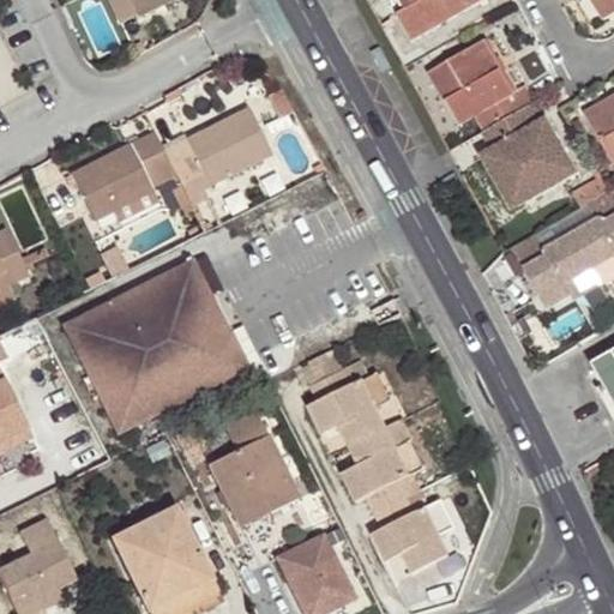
[(131,0),(139,17),(173,0),(131,0)]
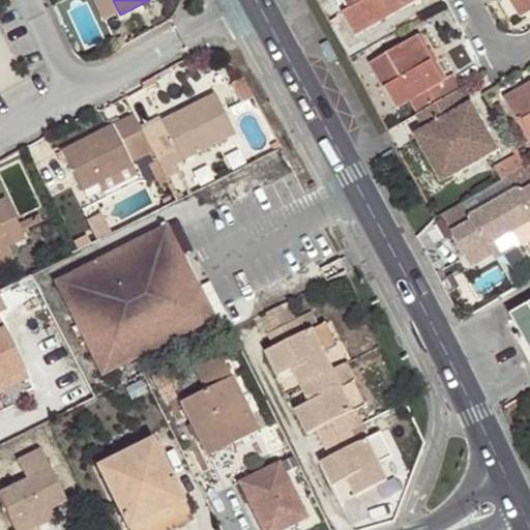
[(332,0),(342,13),(364,0),(332,0)]
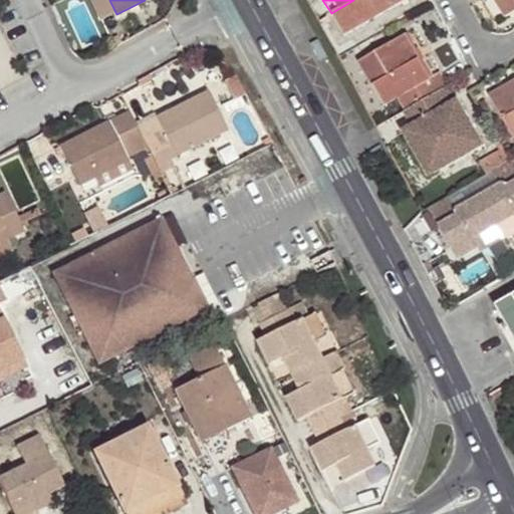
[(408,0),(353,0),(331,13),(343,35),(408,0)]
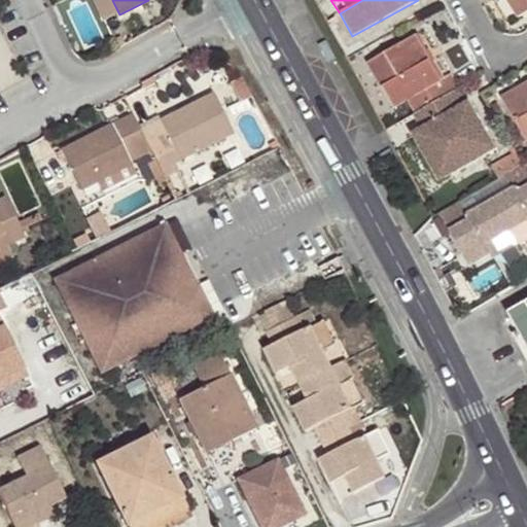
[(526,0),(504,0),(517,20),(526,12),(526,0)]
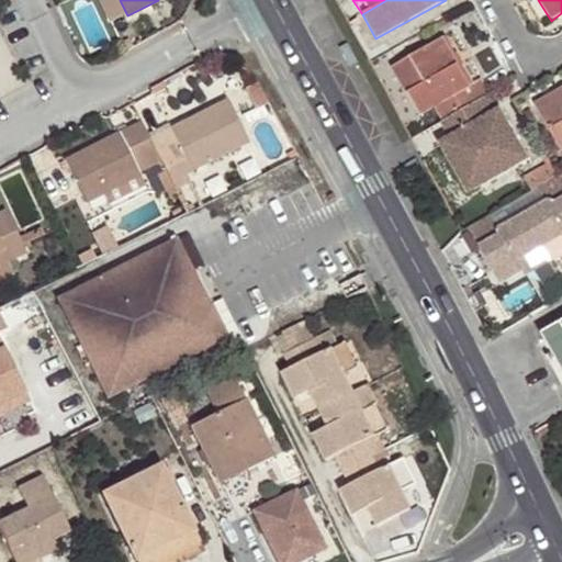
[(442,121),(490,94),(481,79),(469,86),(444,41),(392,68),(419,114),(434,107),(442,121)]
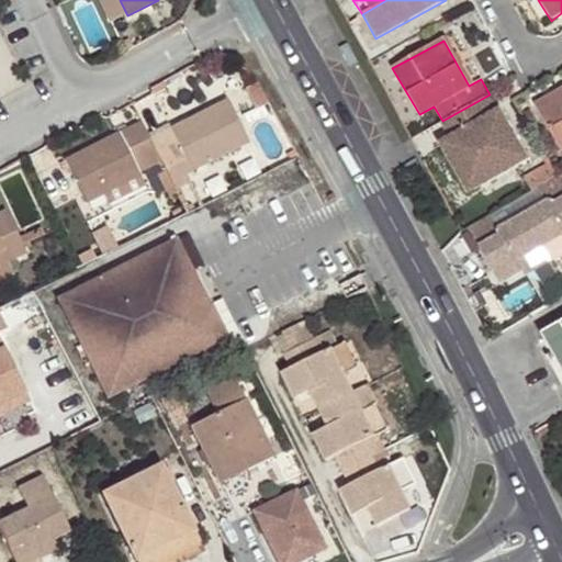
[(561,91),(536,107),(561,153),(561,91)]
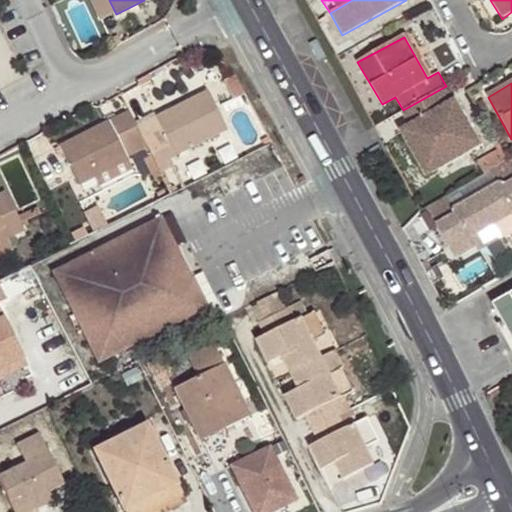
[(403,110),(401,112),(408,125),(435,172),(480,146),(447,86),(446,86),(403,110)]
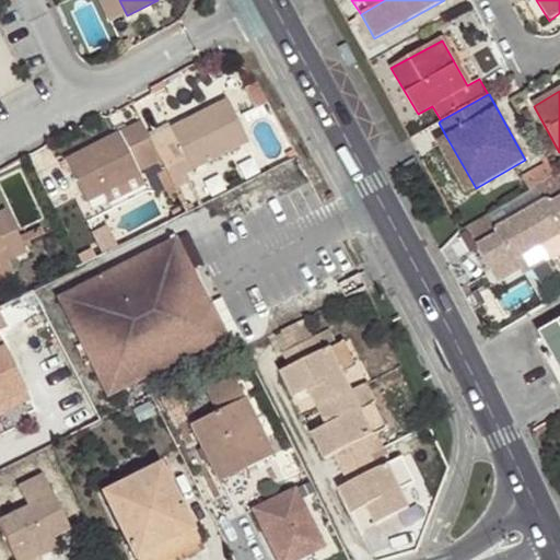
[(162,159),(176,188),(197,177),(191,168),(229,150),(247,140),(228,97),(171,126),(173,130),(152,140),(162,159)]
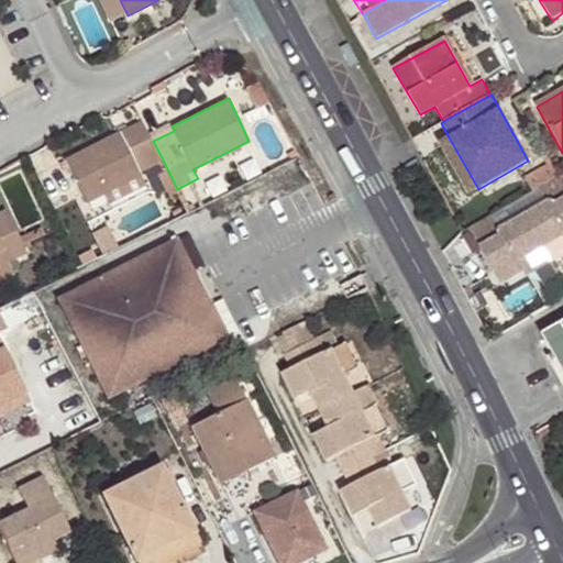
[(153,141),(143,120),(66,159),(89,202),(142,175),(140,172),(163,159),(153,141)]
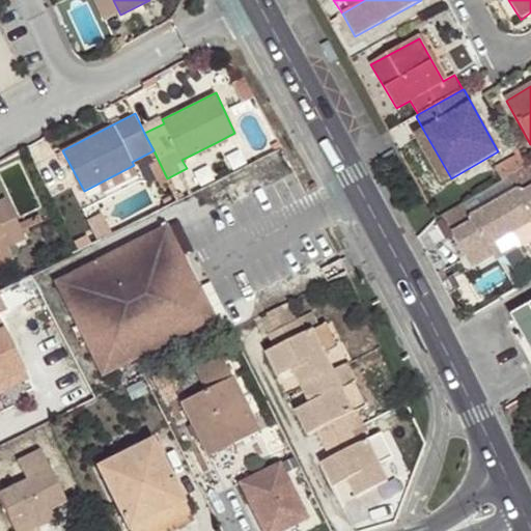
[(441,184),(451,178),(423,130),(414,135),(441,184)]
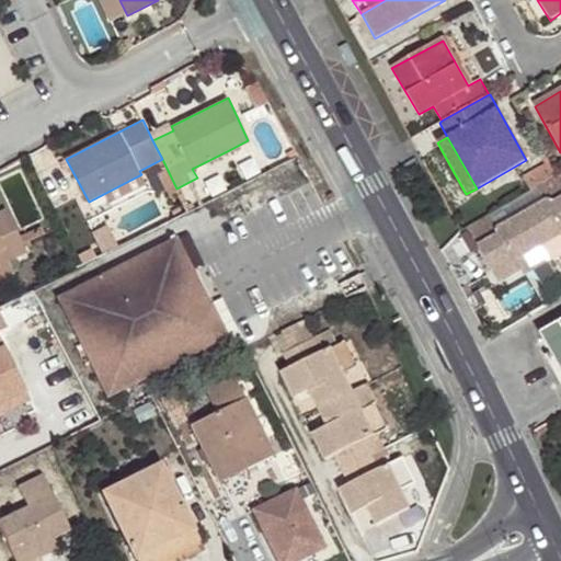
[(192,169),(197,178),(235,159),(229,150),(192,169)]
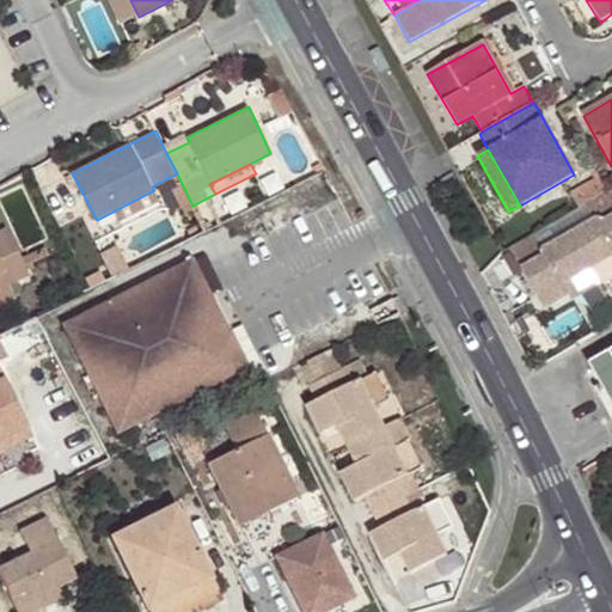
[(581,206),(606,191),(599,178),(570,194),(579,207),(581,206)]
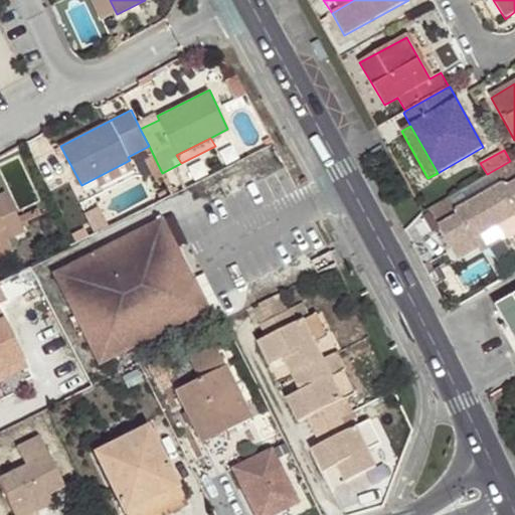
[(454,217),(434,229),(454,265),(475,251),(470,241),(514,217),(514,170),(510,161),(489,173),(498,189),(455,212),(452,214),(454,217)]
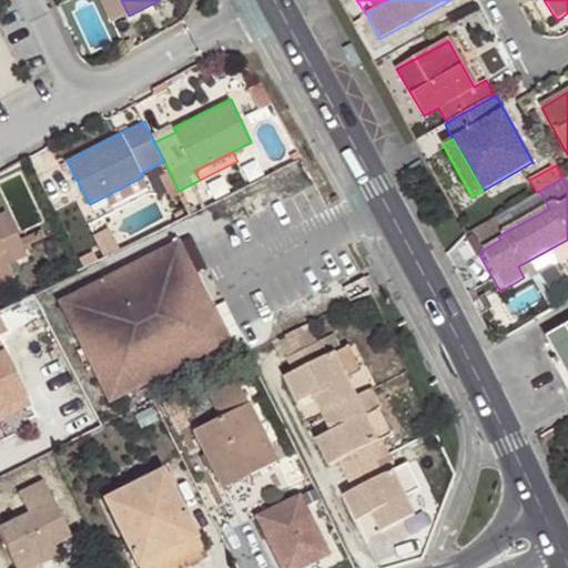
[(6,211),(0,213),(0,267),(27,254),(6,211)]
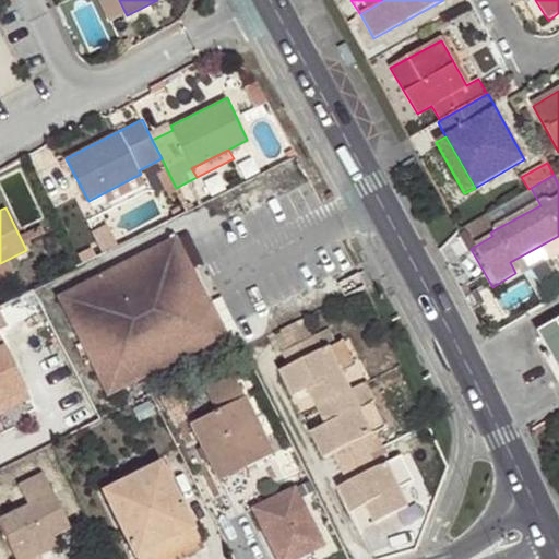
[(485,215),(460,229),(471,249),(492,236),(490,233),(494,230),(485,215)]
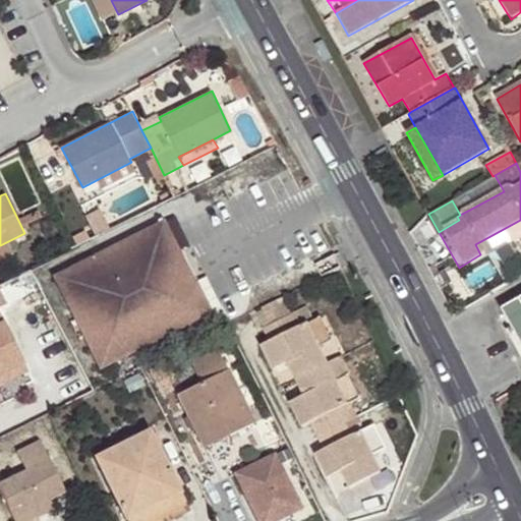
[(166,217),(54,274),(103,368),(215,311),(172,229),(166,217)]
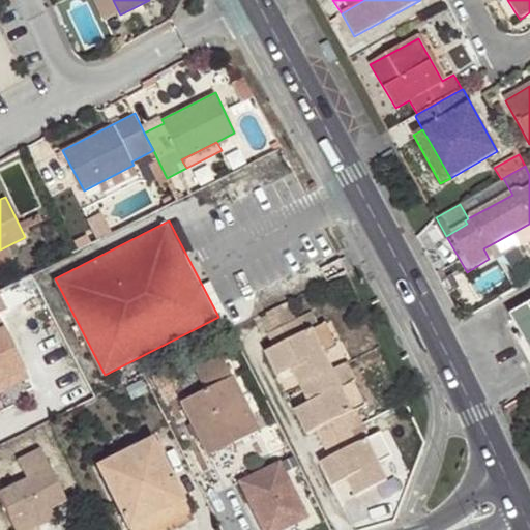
[(0,382),(25,371),(4,326),(0,327),(0,314),(6,312),(0,296),(0,382)]
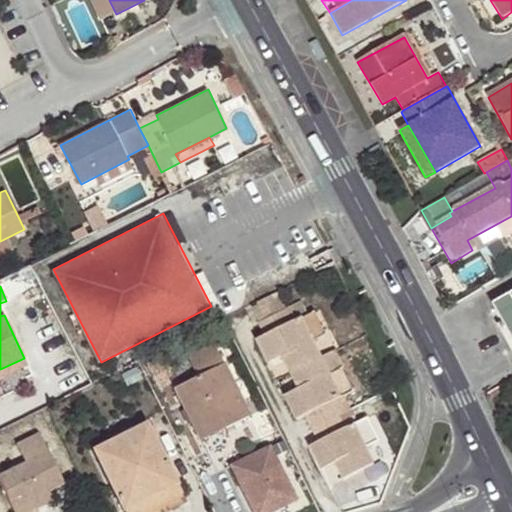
[(511,342),(511,293),(491,305),(511,342)]
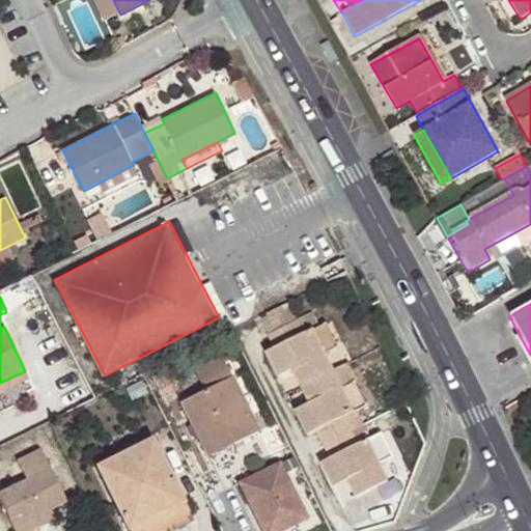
[(302,386),(333,370),(326,354),(340,347),(328,324),(313,331),(307,316),(272,334),(279,348),(269,353),(280,374),(294,368),(302,386)]
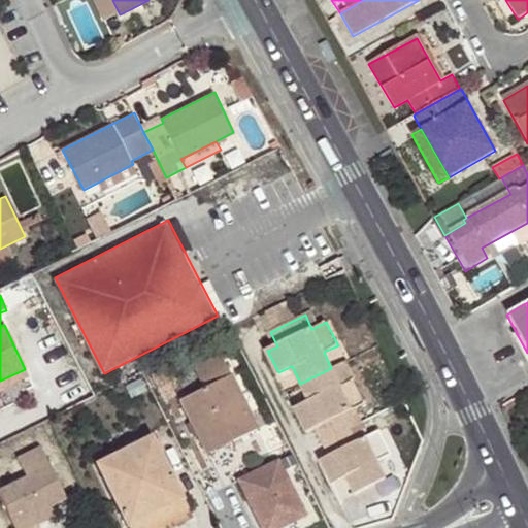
[(236,428),(240,436),(257,428),(221,355),(196,367),(206,388),(179,401),(201,444),(236,428)]
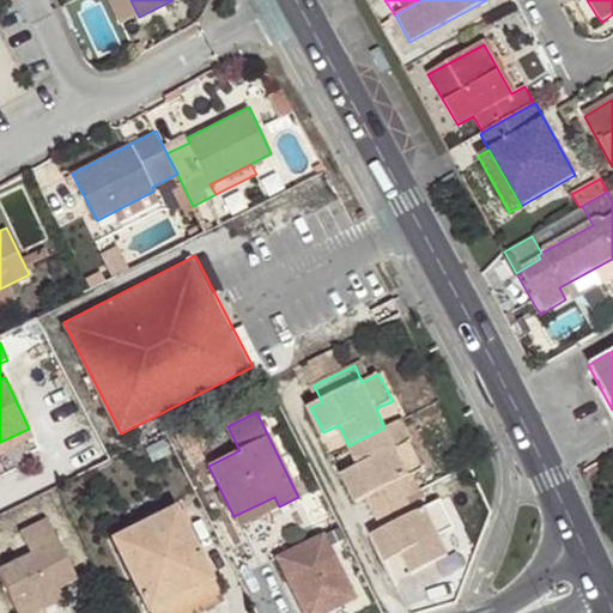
[(384,428),(349,445),(358,465),(343,473),(356,501),(365,496),(375,514),(406,498),(423,490),(414,473),(425,467),(401,420),(384,428)]
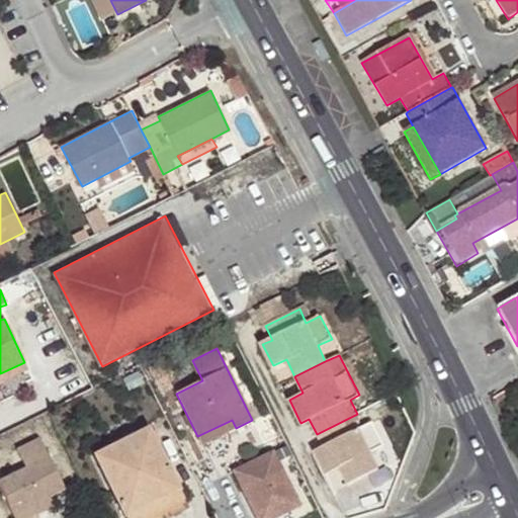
[(0,383),(28,370),(24,362),(0,373),(0,383)]
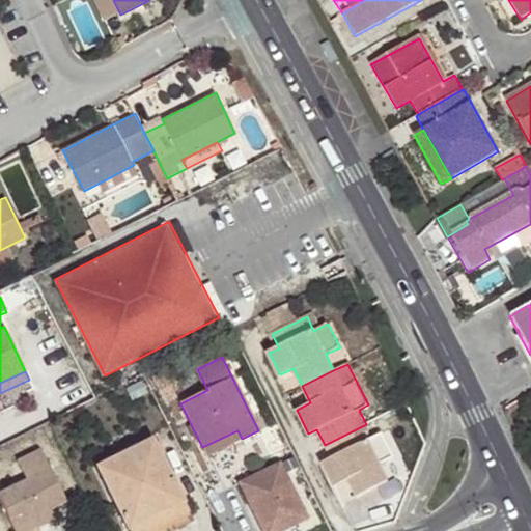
[(207,456),(242,439),(238,430),(202,447),(207,456)]
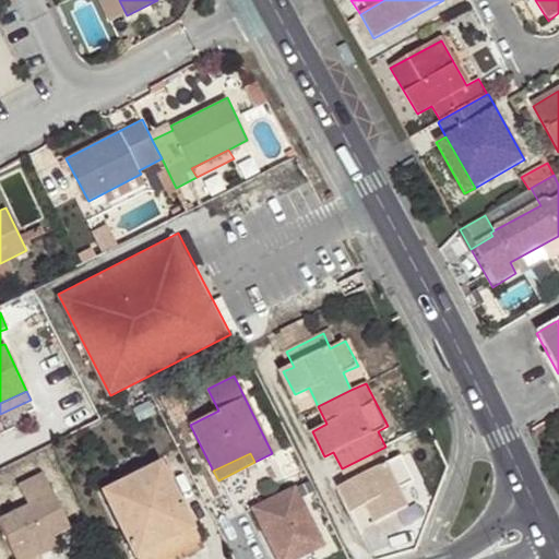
[(377,468),(370,454),(342,468),(348,483),(340,487),(352,511),(367,503),(376,522),(409,506),(402,488),(413,483),(401,458),(377,468)]
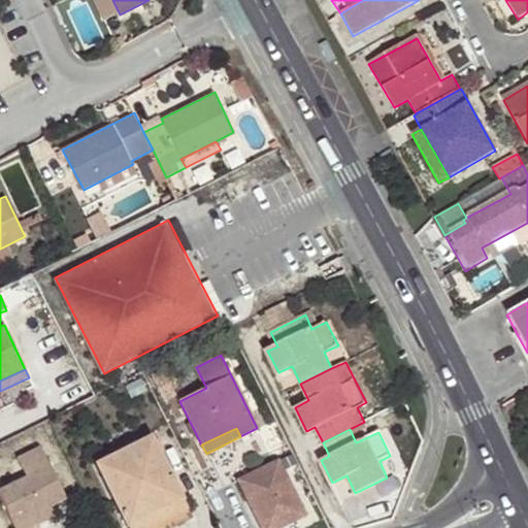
[(127,527),(128,527),(184,500),(152,436),(96,465),(127,527)]
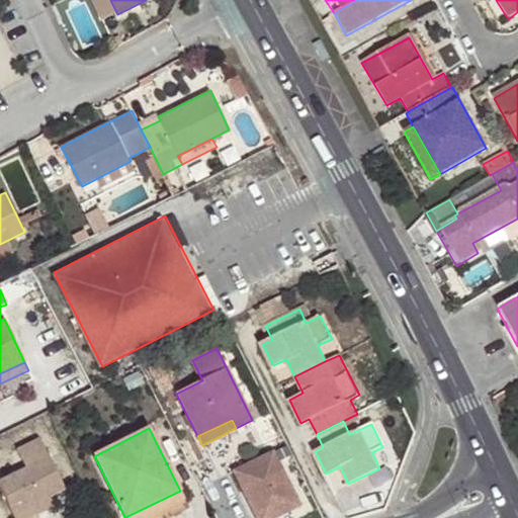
[(30,508),(51,498),(66,490),(39,438),(17,449),(26,467),(0,481),(0,489),(14,517),(29,517),(34,516),(30,508)]
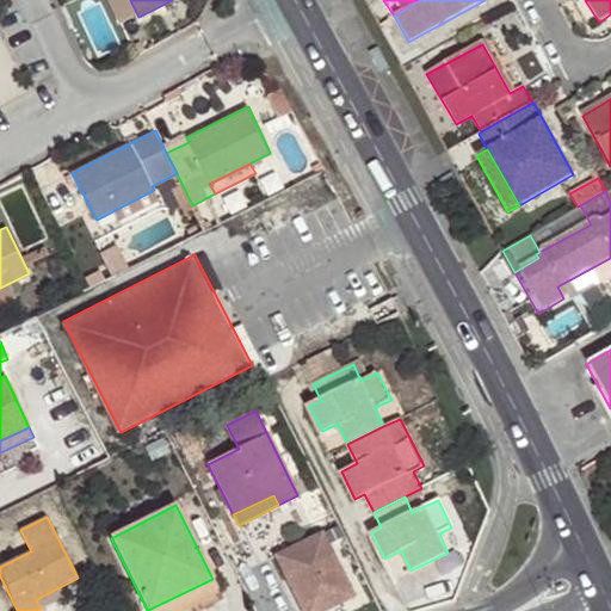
[(322,529),(275,553),(302,610),(320,610),(355,594),(322,529)]
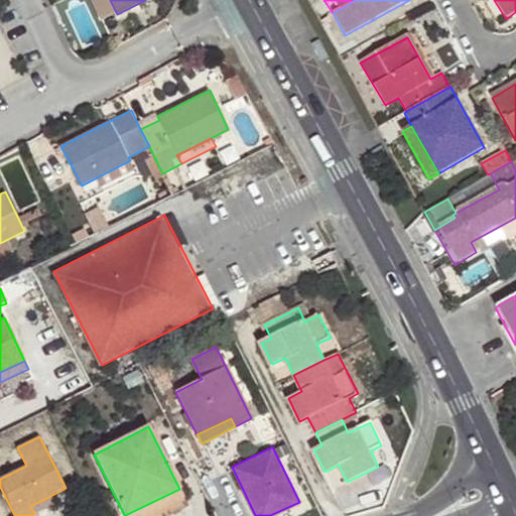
[(166,515),(187,506),(179,489),(125,515),(166,515)]
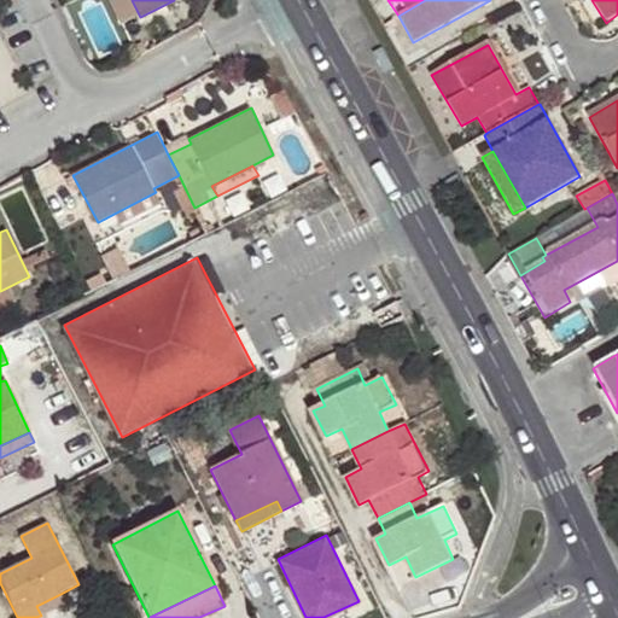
[(65,602),(60,594),(36,606),(41,616),(65,602)]
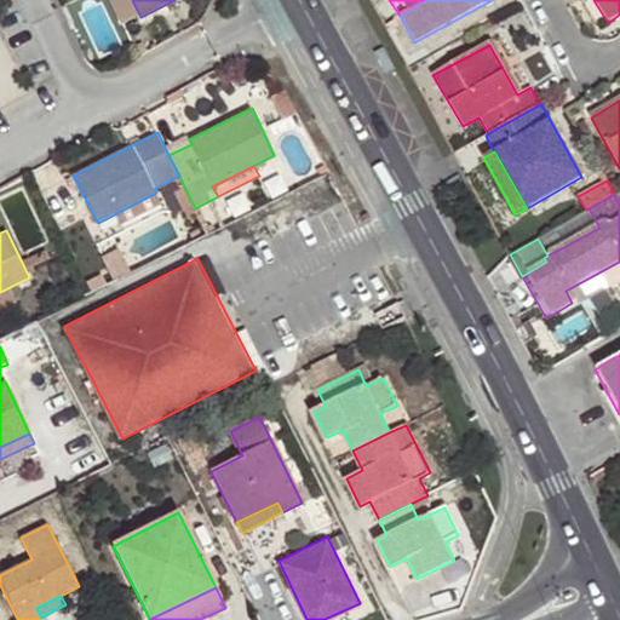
All buildings are outlined.
